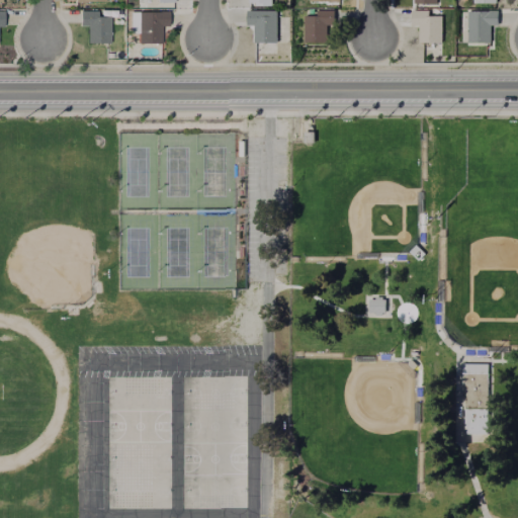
[(334,10),(334,25),(326,25),(326,41),(299,41),(299,30),(305,30),(305,15),(318,15),(318,10),(334,10)]
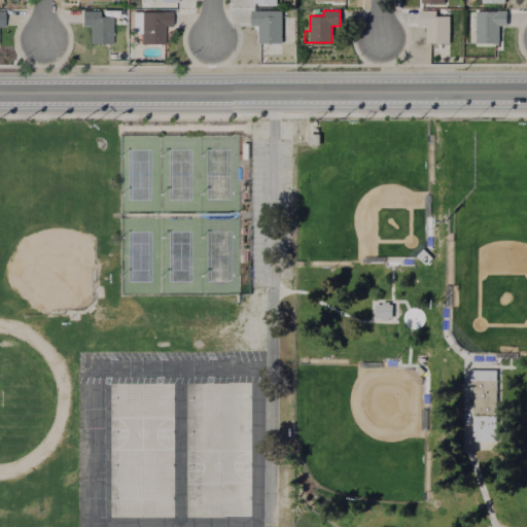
[(449,16),(449,43),(448,57),(436,57),(436,43),(426,43),(426,30),(419,30),(419,10),(436,11),(436,15),(449,16)]
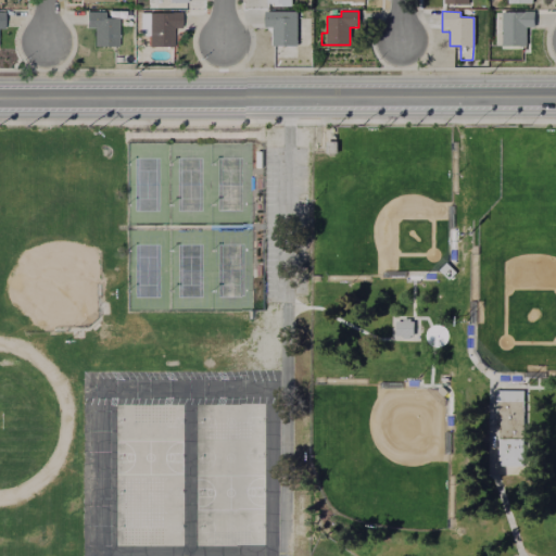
[(133,26),(133,63),(113,63),(114,46),(96,46),(96,27),(87,27),(88,12),(105,12),(105,17),(119,17),(119,25),(133,26)]
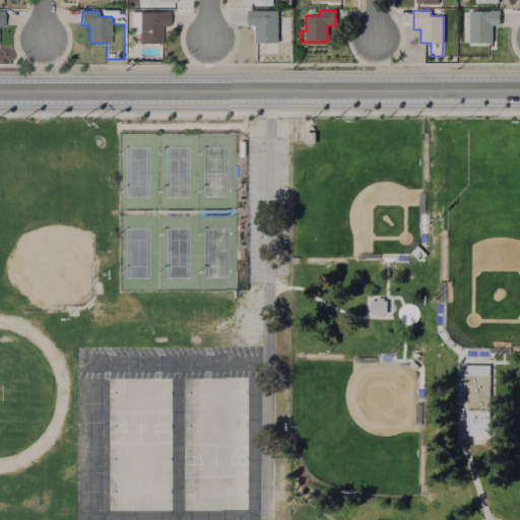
[(170,12),(170,25),(163,25),(163,43),(140,42),(140,33),(131,33),(132,11),(170,12)]
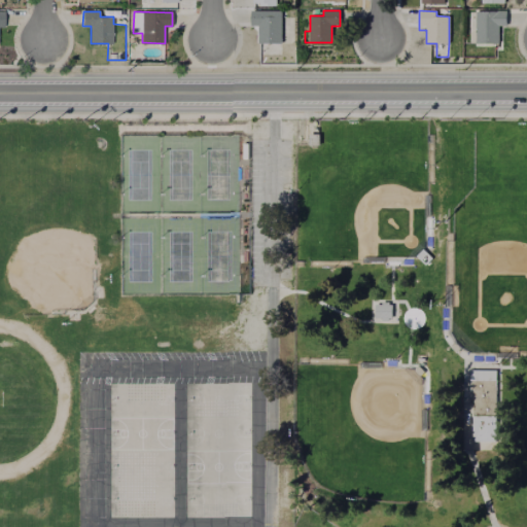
[(506,11),(506,26),(499,26),(499,43),(477,43),(477,11),(506,11)]
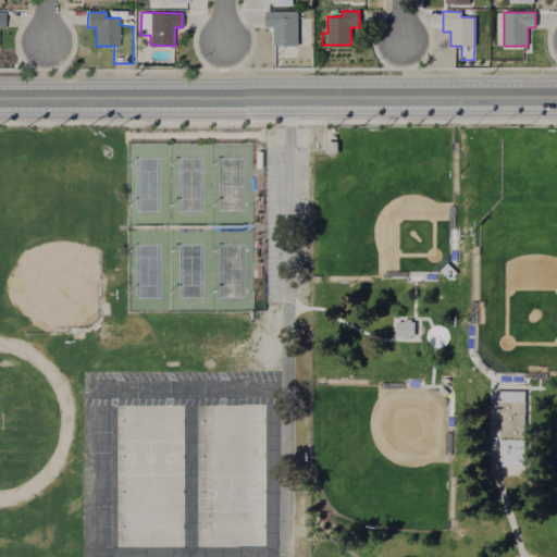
[(307,19),(307,33),(297,33),(297,46),(272,46),(273,27),(265,27),(265,13),(283,13),(283,17),(307,19)]
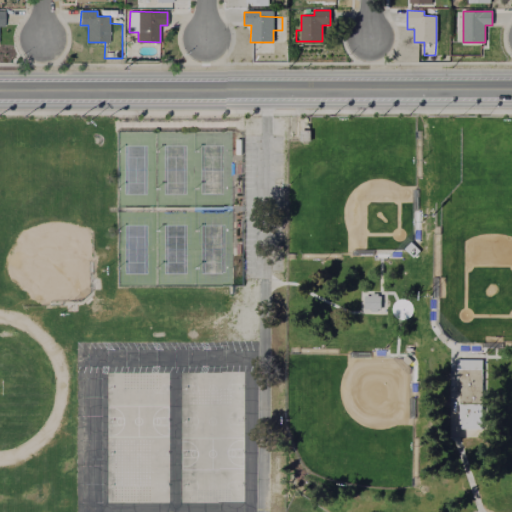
[(310,131),(310,140),(300,140),(300,131),(310,131)]
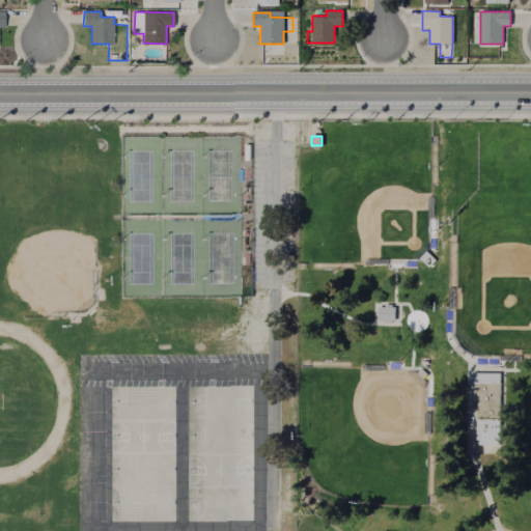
[(431,258),(423,264),(419,259),(427,253),(431,258)]
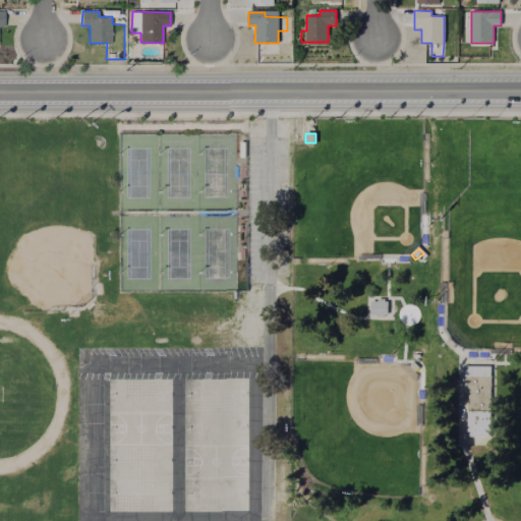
[(371,300),(371,314),(377,314),(378,317),(384,317),(384,314),(387,314),(388,302),(385,302),(386,299),(377,299),(377,301),(371,300)]
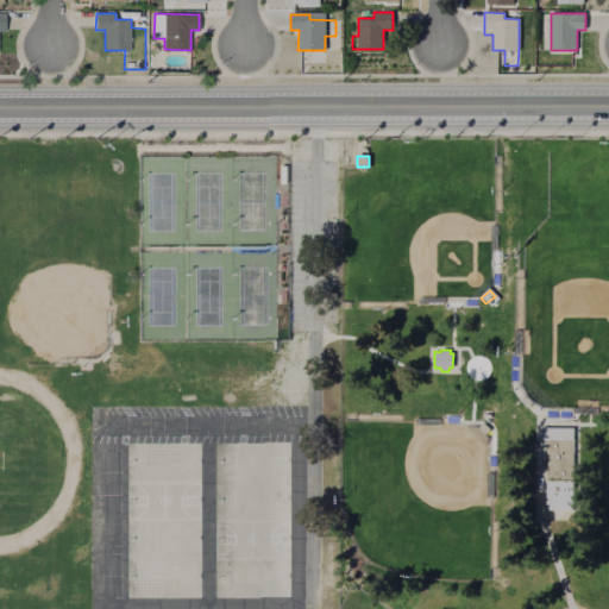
[(531,403),(528,406),(520,399),(523,395),(531,403)]
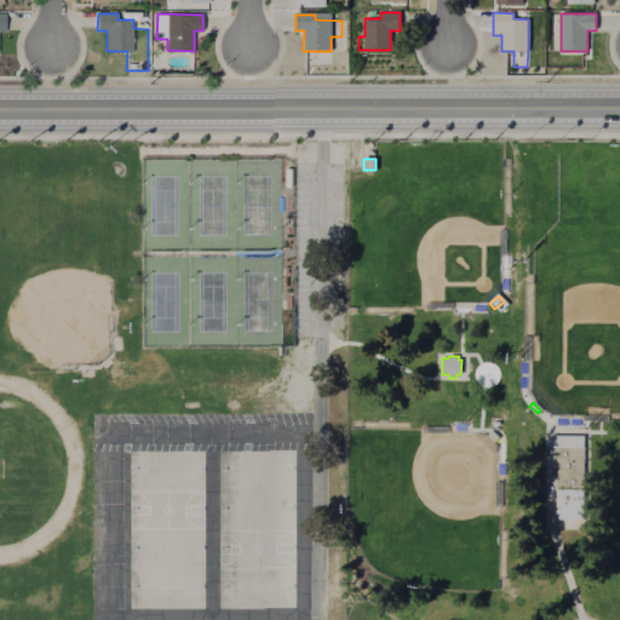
[(499,440),(493,445),(486,437),(491,432),(499,440)]
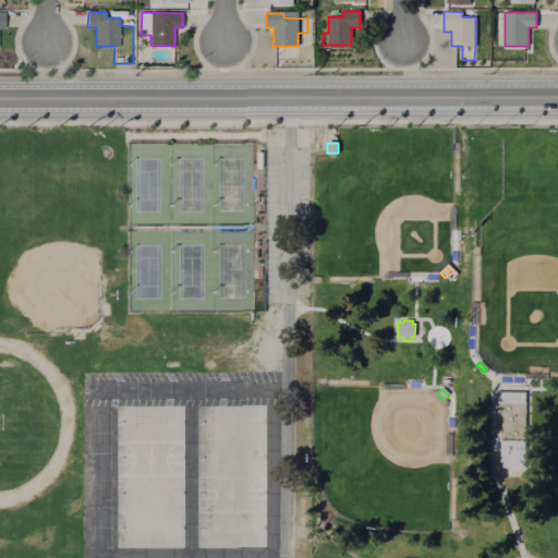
[(525,399),(525,464),(500,464),(501,410),(498,410),(498,398),(525,399)]
